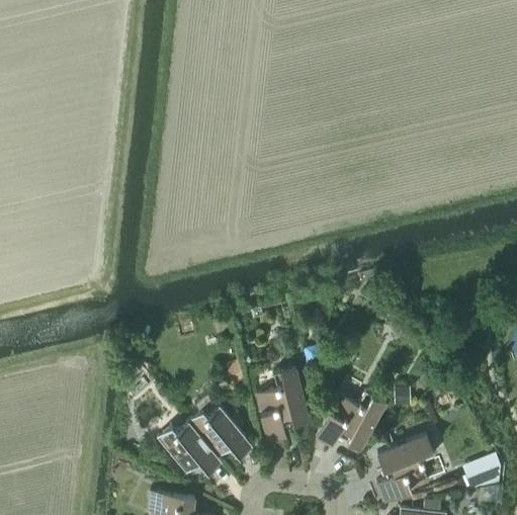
[(260,307),(250,310),(253,320),(263,317),(260,307)]
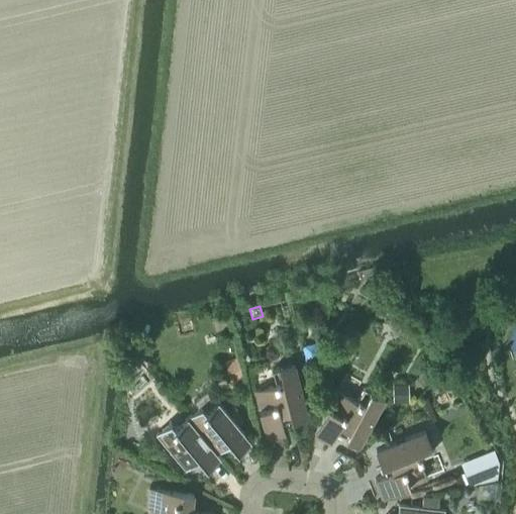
[(242,378),(238,360),(225,363),(230,382),(242,378)]
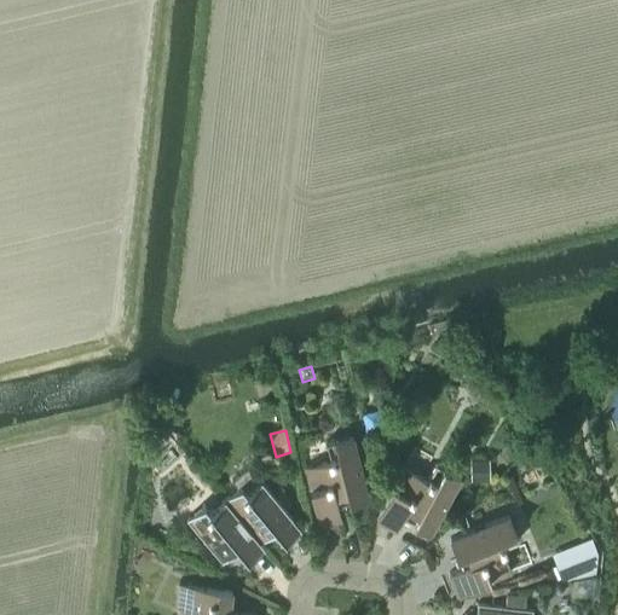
[(338,506),(368,499),(353,439),(327,445),(331,462),(305,469),(319,526),(341,520),(338,506)]
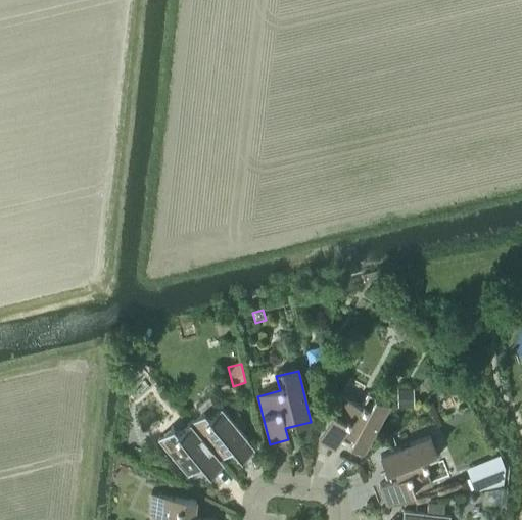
[(340,438),(364,452),(389,406),(368,394),(362,408),(341,397),(319,440),(334,448),(340,438)]
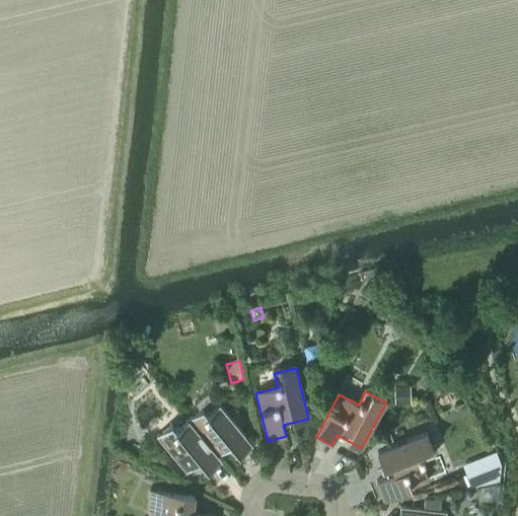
[(252,445),(219,404),(218,406),(209,394),(196,404),(201,412),(188,422),(218,458),(231,446),(239,456),(252,445)]
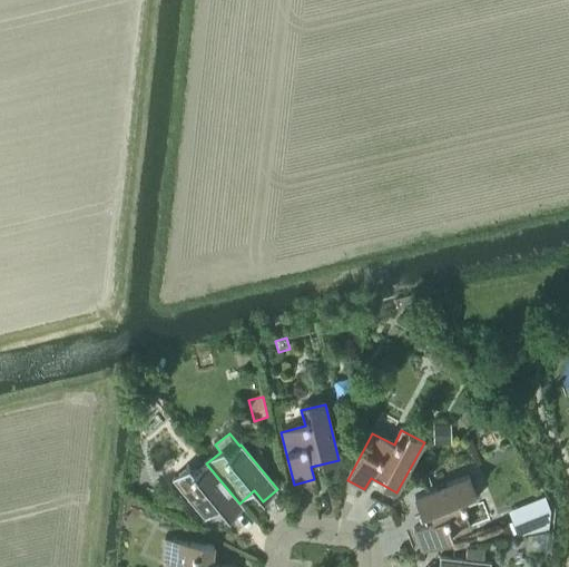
[(243,507),(239,504),(206,463),(194,473),(188,468),(172,481),(205,521),(221,508),(229,519),(243,507)]
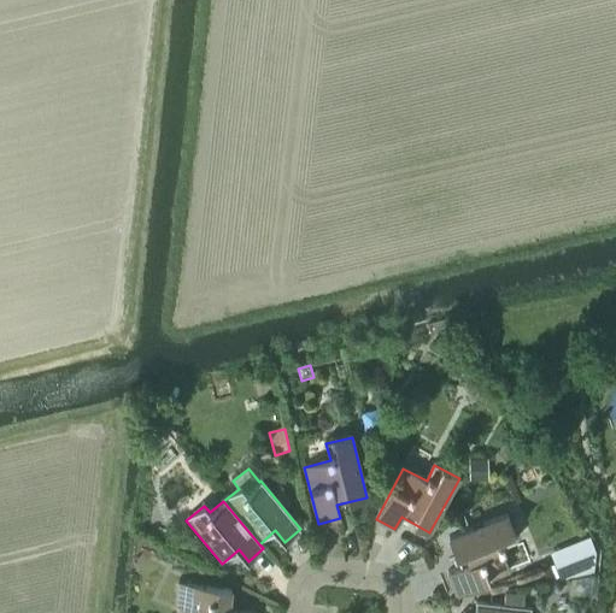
[(500,549),(517,542),(508,517),(450,540),(462,569),(449,573),(456,594),(510,573),(500,549)]
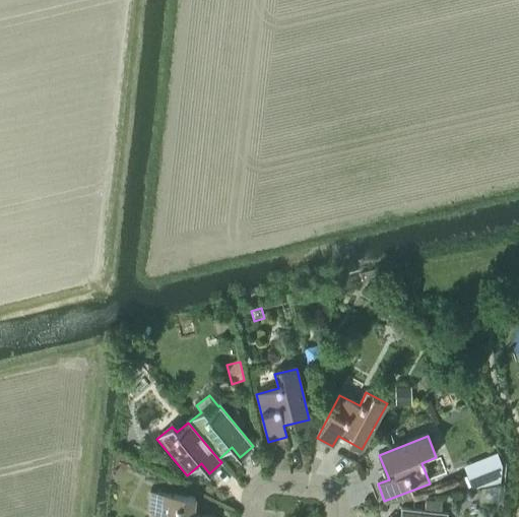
[(472,491),(500,485),(502,465),(497,454),(463,468),(472,491)]
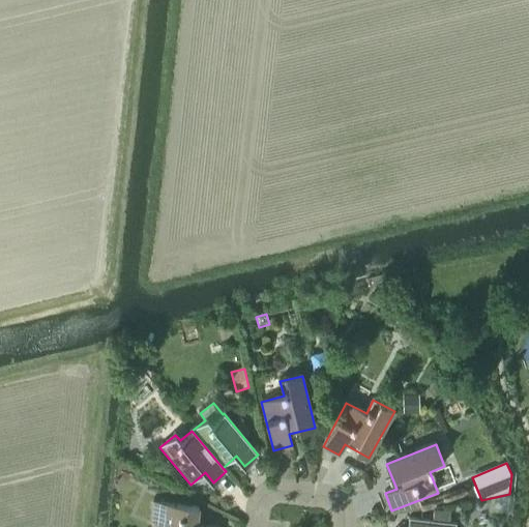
[(153,503),(151,523),(172,525),(172,526),(197,526),(199,508),(153,503)]
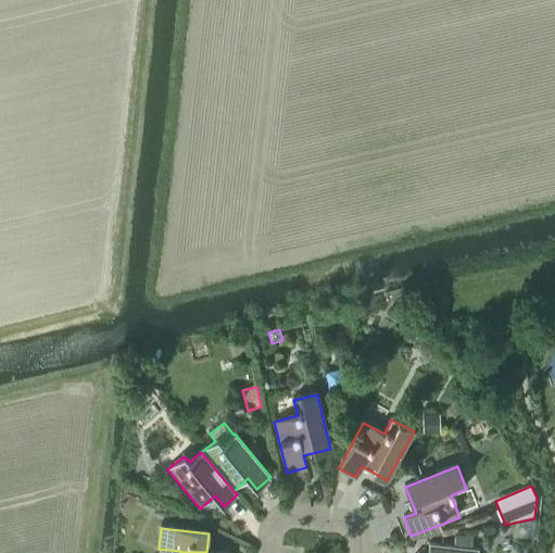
[(479,552),(479,551),(471,550),(472,541),(455,539),(454,548),(429,544),(428,552),(479,552)]
